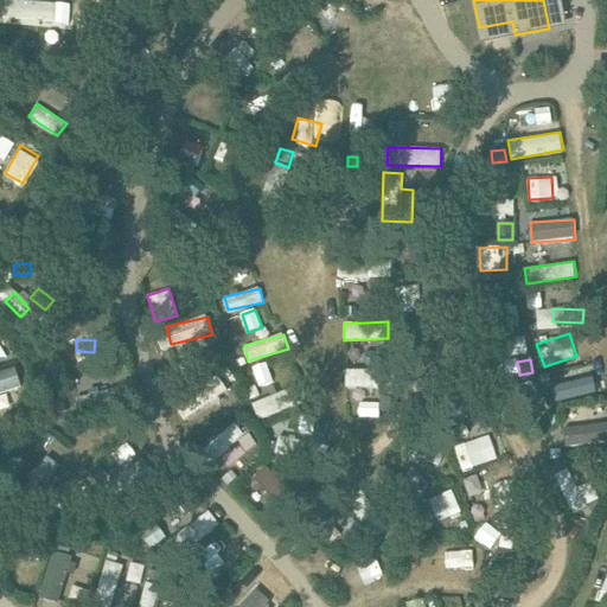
[(227,364),(217,371),(232,393),(242,385),(227,364)]
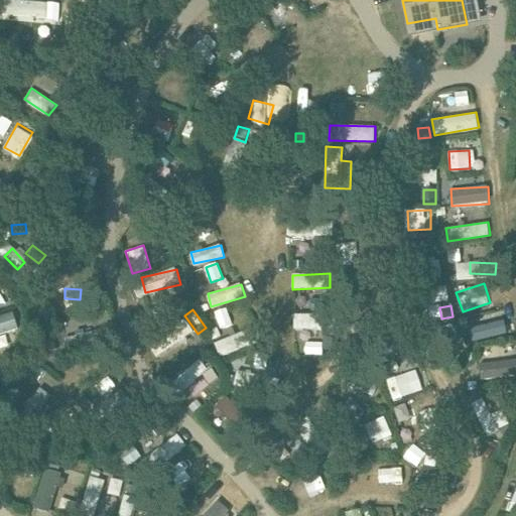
[(226,309),(215,314),(222,330),(233,326),(226,309)]
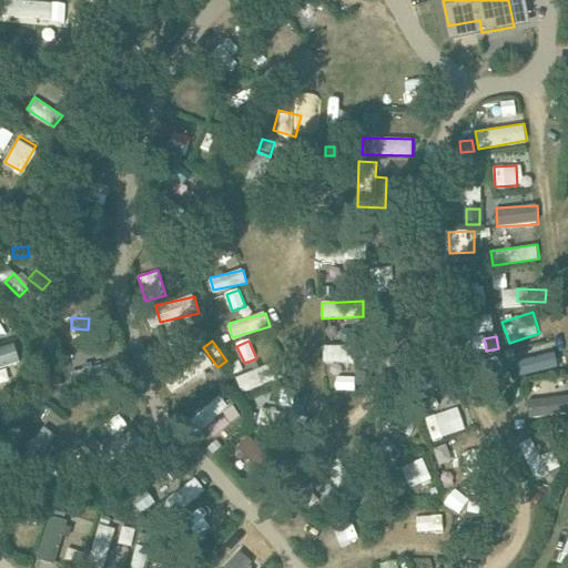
[(14,343),(0,347),(0,368),(21,363),(14,343)]
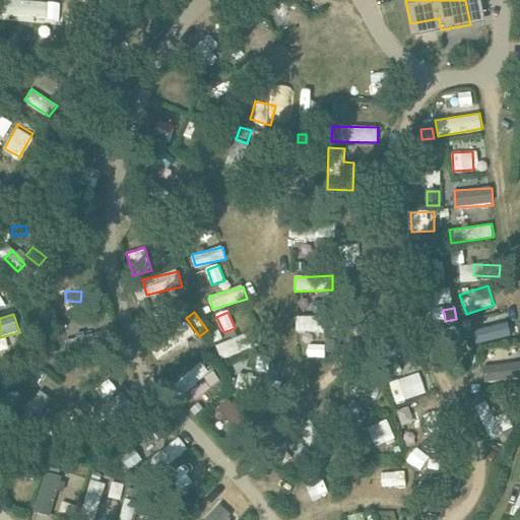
[(296,331),(316,331),(316,318),(296,318),(296,331)]
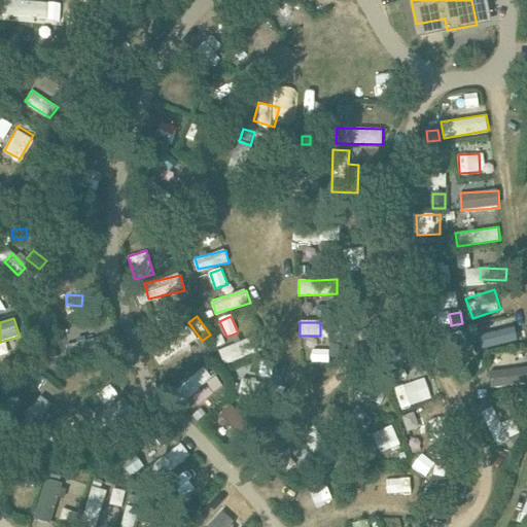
[(469,328),(471,339),(479,338),(478,327),(469,328)]
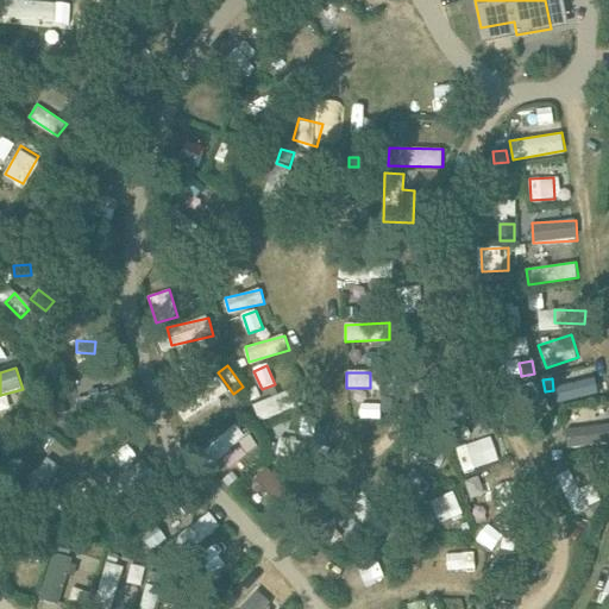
[(594,378),(553,389),(558,405),(598,394),(594,378)]
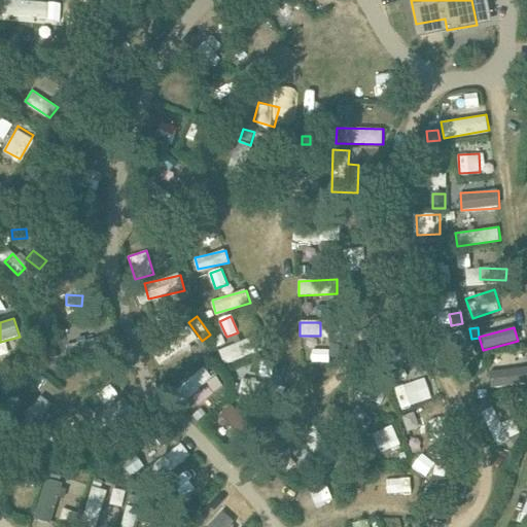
[(467,336),(448,344),(457,366),(477,358),(467,336)]
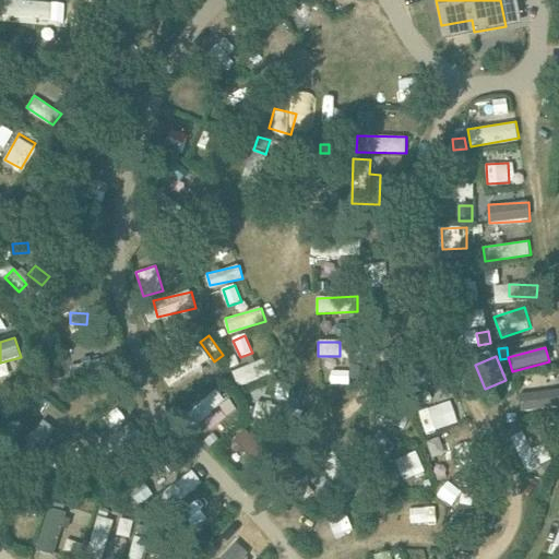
[(269,358),(233,371),(239,387),(274,372),(269,358)]
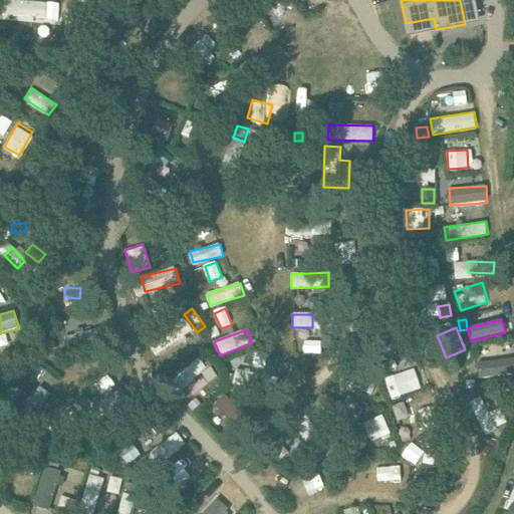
[(48,343),(50,350),(56,348),(54,341),(48,343)]
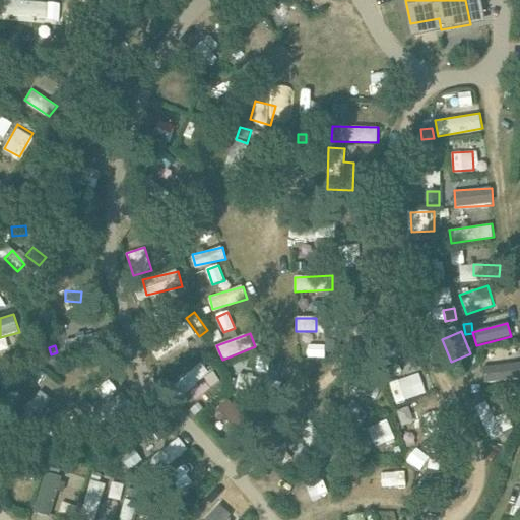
[(519,379),(519,363),(482,366),(483,382),(519,379)]
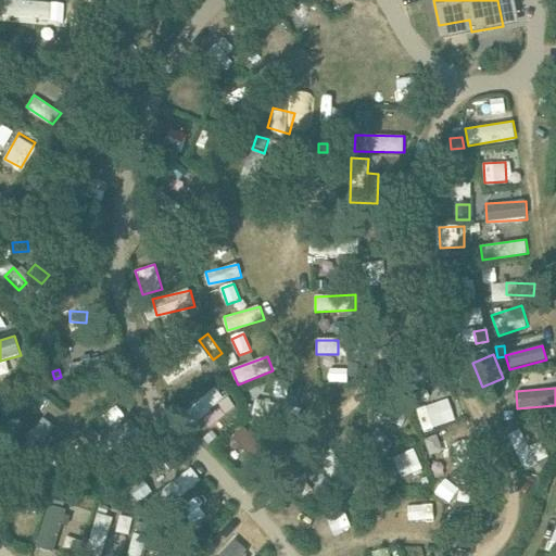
[(243,397),(249,407),(256,403),(251,393),(243,397)]
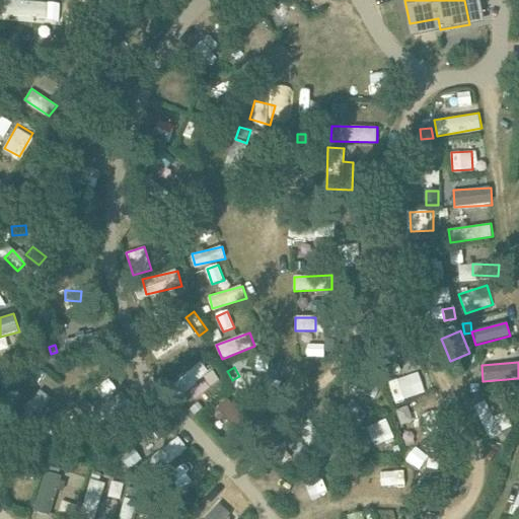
[(412,377),(419,391),(429,385),(422,372),(412,377)]
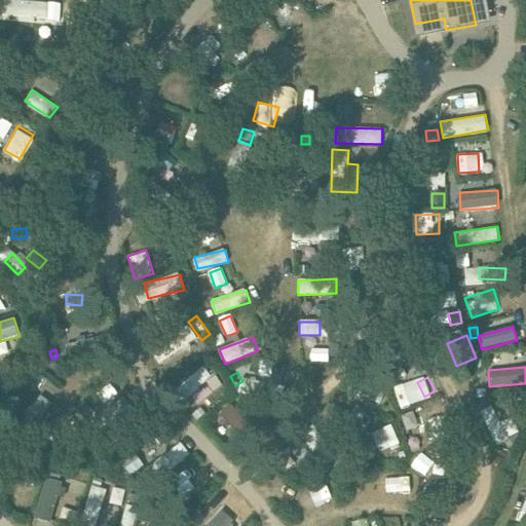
[(402,406),(422,398),(416,381),(396,390),(402,406)]
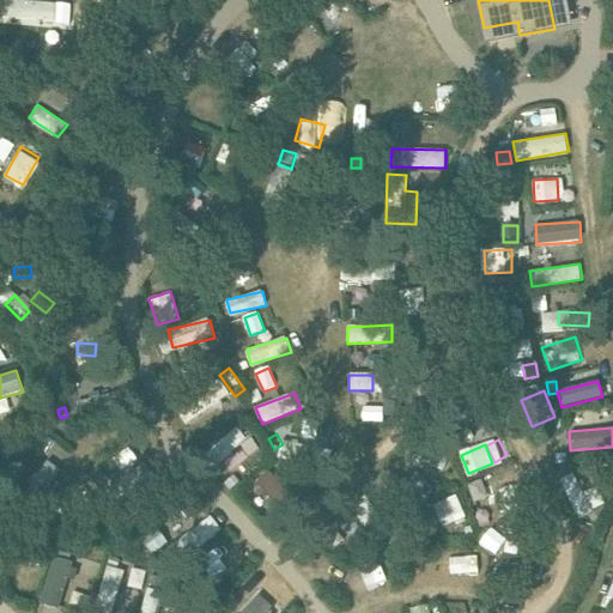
[(285,466),(326,467),(327,449),(286,448),(285,466)]
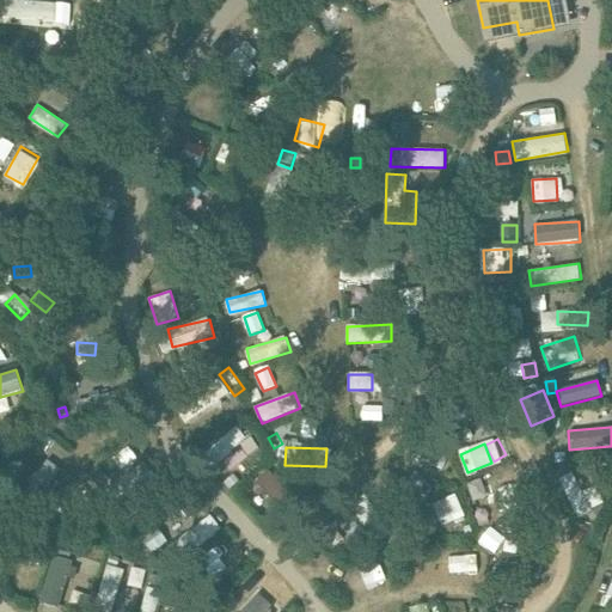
[(114,461),(121,472),(132,464),(124,453),(114,461)]
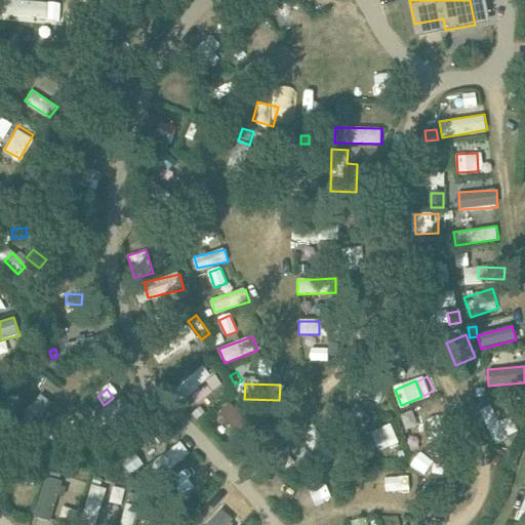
[(486,398),(485,390),(476,391),(477,399),(486,398)]
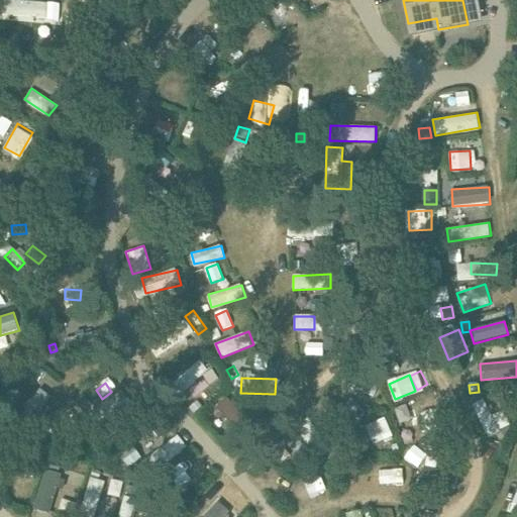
[(233,425),(244,414),(225,398),(215,409),(233,425)]
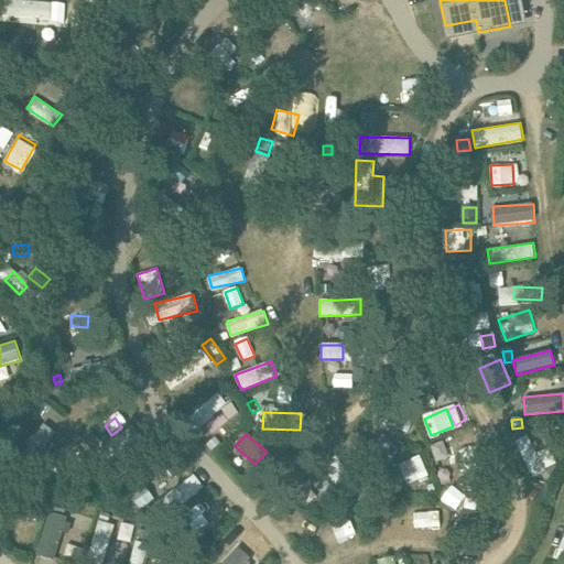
[(528,466),(544,458),(535,436),(518,443),(528,466)]
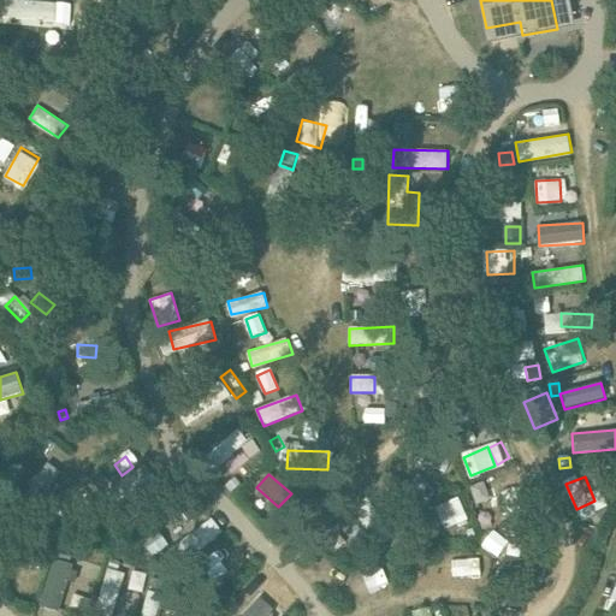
[(491,525),(514,516),(505,493),(496,497),(491,484),(478,489),(491,525)]
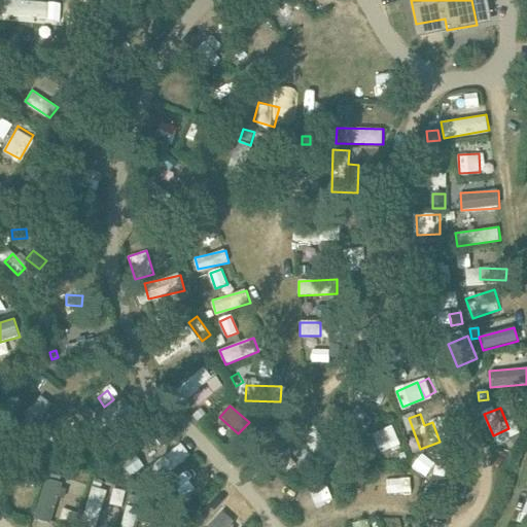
[(393,425),(374,432),(381,453),(400,446),(393,425)]
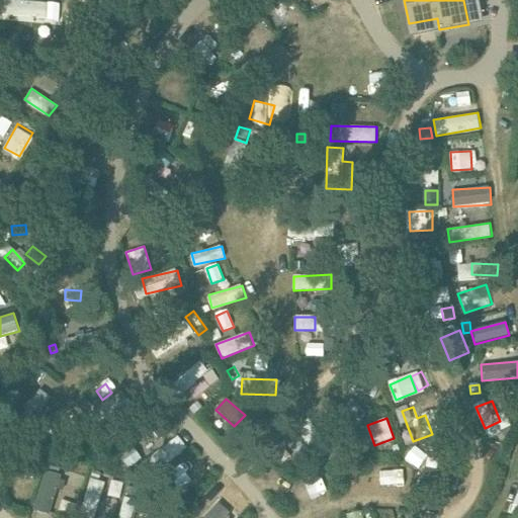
[(178,435),(144,463),(154,476),(187,447),(178,435)]
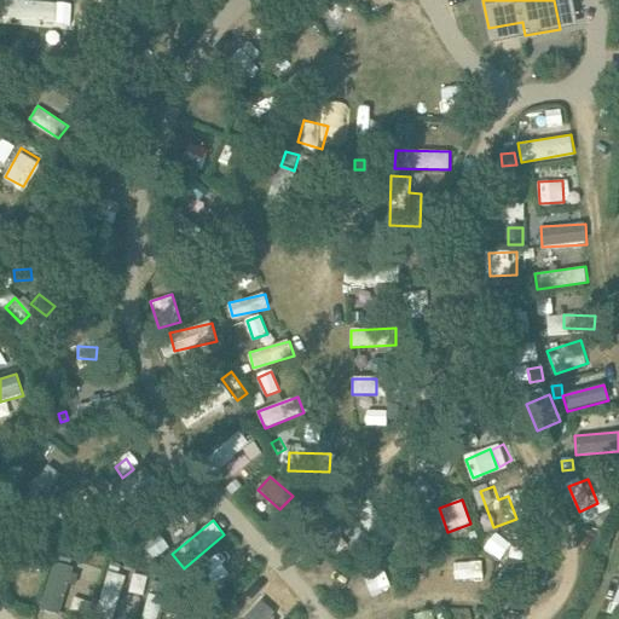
[(543,536),(548,550),(560,547),(555,532),(543,536)]
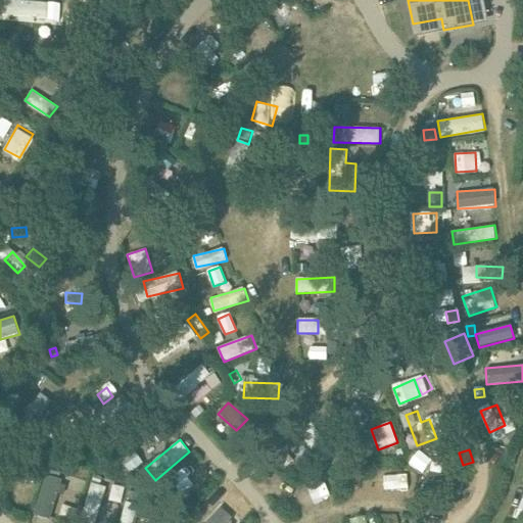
[(422,472),(431,459),(418,450),(410,464),(422,472)]
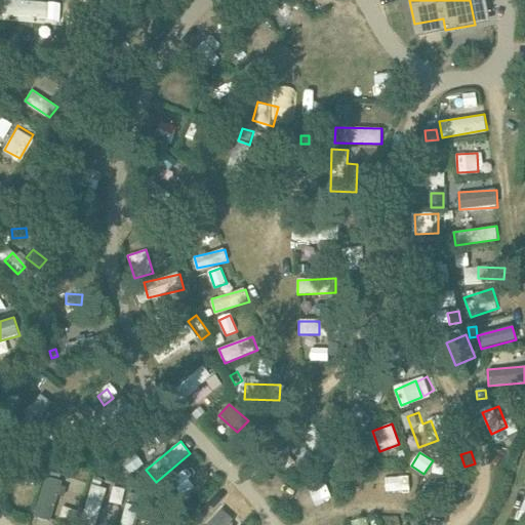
[(377,493),(410,491),(409,475),(376,478),(377,493)]
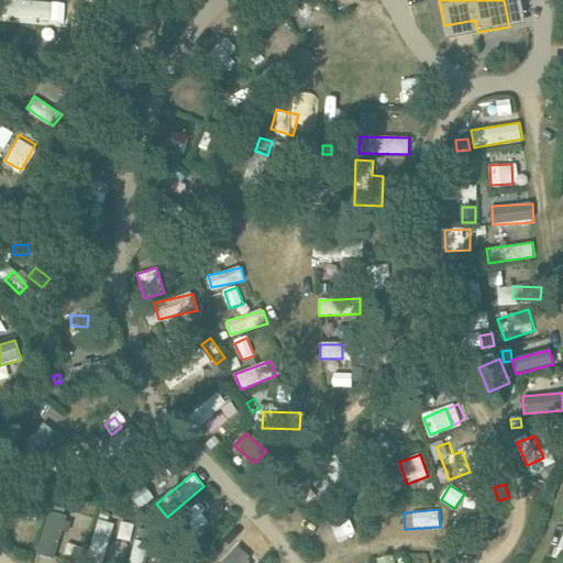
[(46,514),(39,555),(58,559),(66,517),(46,514)]
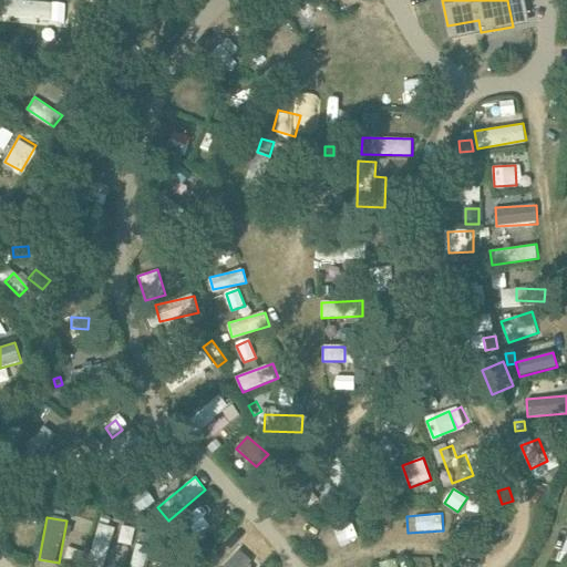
[(85,566),(103,566),(116,527),(100,523),(85,566)]
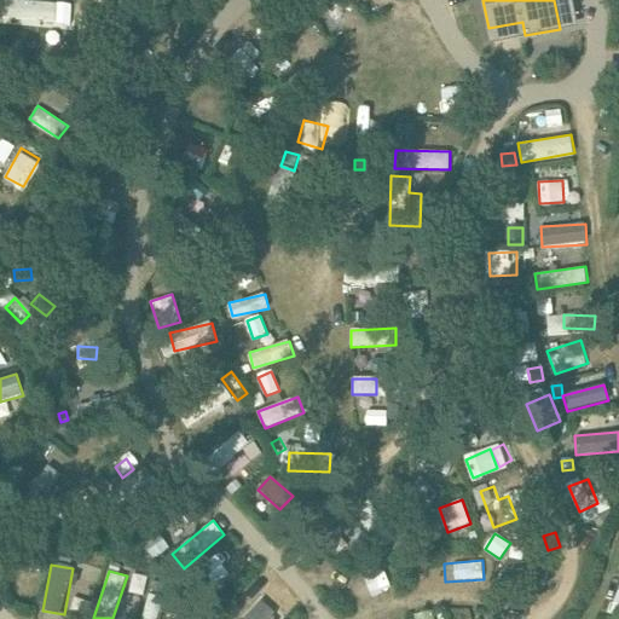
[(156,618),(163,597),(151,594),(143,618),(156,618)]
